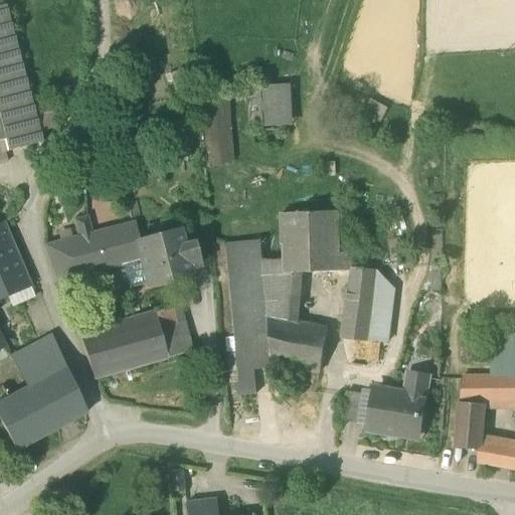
[(4,7),(0,7),(0,153),(40,143),(4,7)]
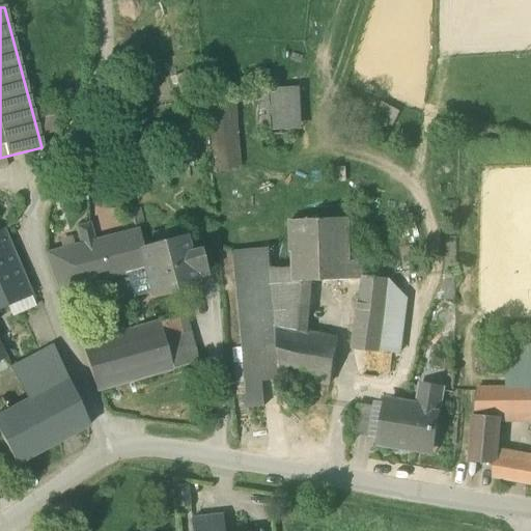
[(300,87),(256,89),(257,114),(260,114),(261,133),(302,131),(300,87)]
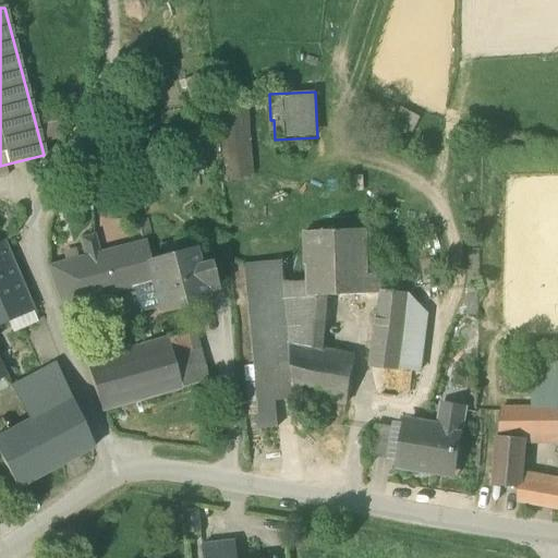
[(246,102),(215,105),(221,183),(254,180),(246,102)]
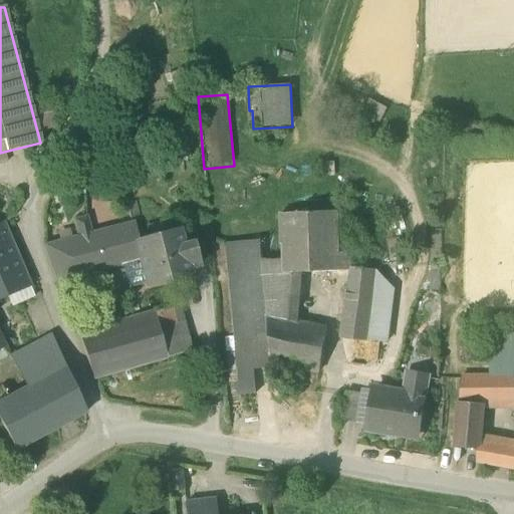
[(388,108),(370,98),(361,114),(378,124),(388,108)]
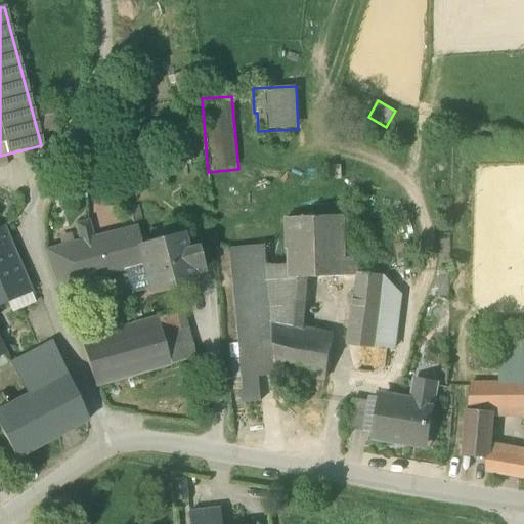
[(290,271),(291,278),(308,277),(357,276),(358,272),(358,257),(344,258),(343,215),(287,218),(288,250),(290,250),(290,271)]
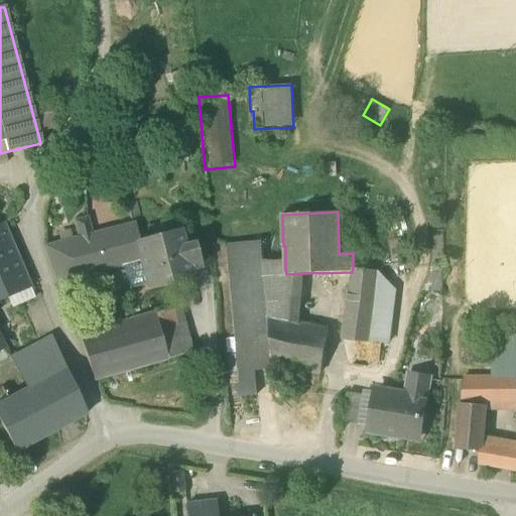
[(75,222),(79,238),(91,235),(86,219),(75,222)]
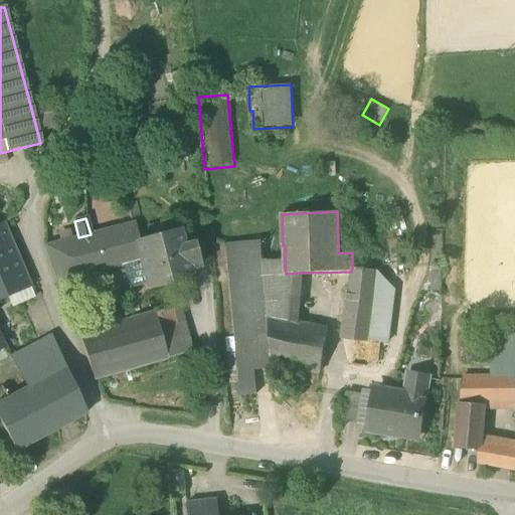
[(148,226),(151,238),(170,233),(167,221),(148,226)]
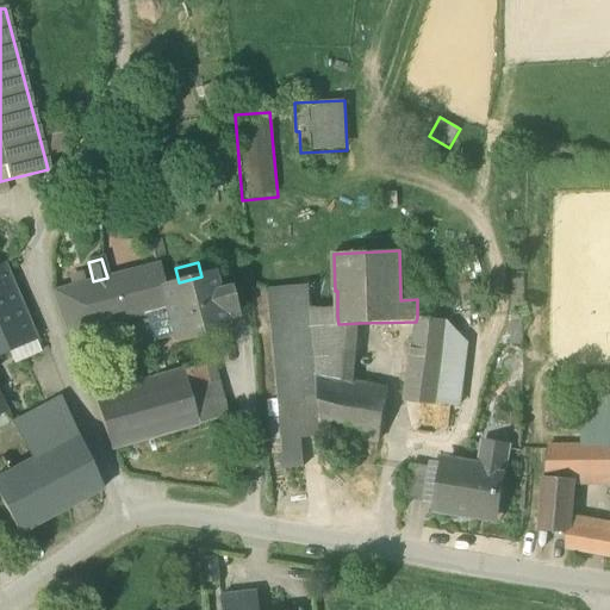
[(0,354),(7,352),(36,340),(4,265),(0,266),(0,354)]
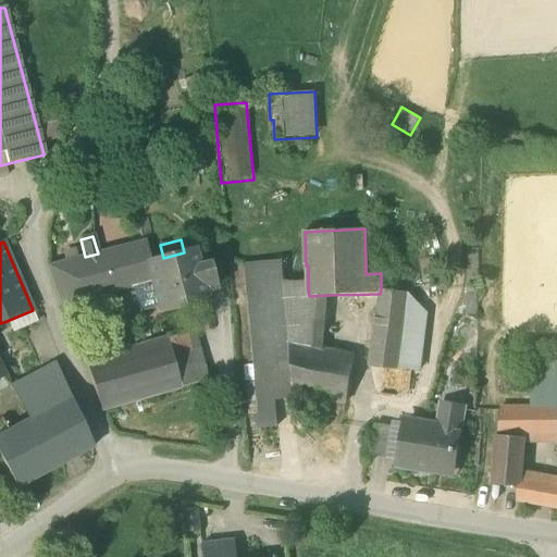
[(143,242),(98,254),(85,257),(48,267),(62,307),(132,288),(151,284),(152,284),(146,262),(148,262),(143,242)]
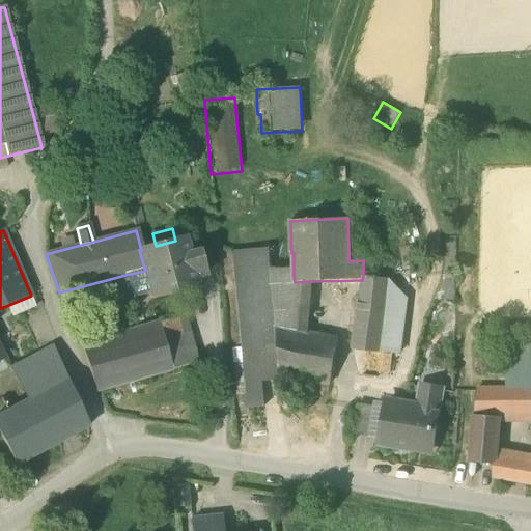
[(456,301),(457,238),(445,238),(444,301),(456,301)]
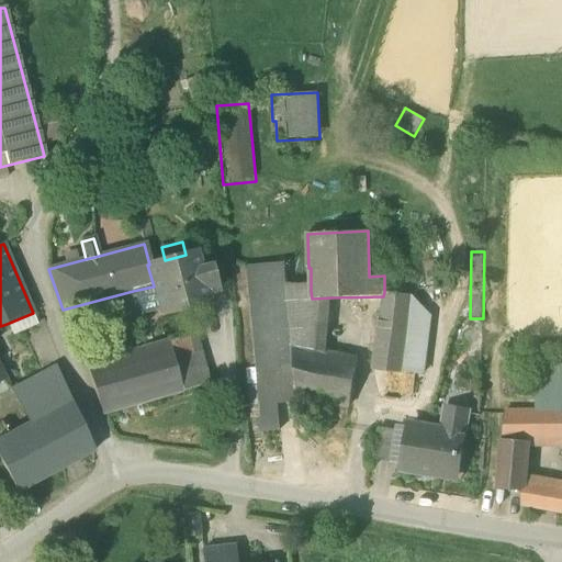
[(206,300),(205,294),(199,270),(194,253),(186,255),(165,260),(149,265),(147,265),(154,287),(153,287),(159,312),(159,313),(160,313),(206,300)]
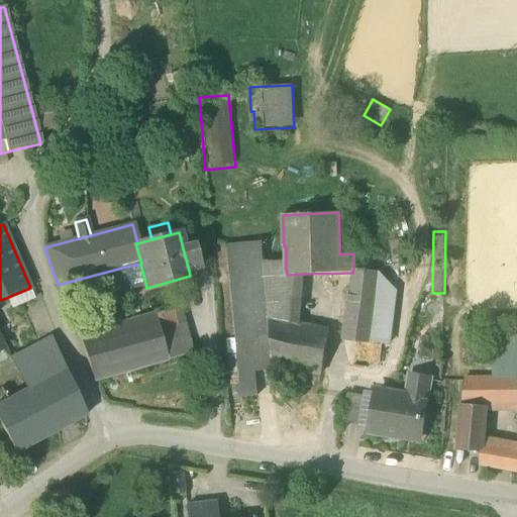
[(274,370),(273,362),(269,318),(263,259),(261,240),(224,243),(238,398),(257,396),(254,372),(274,370)]
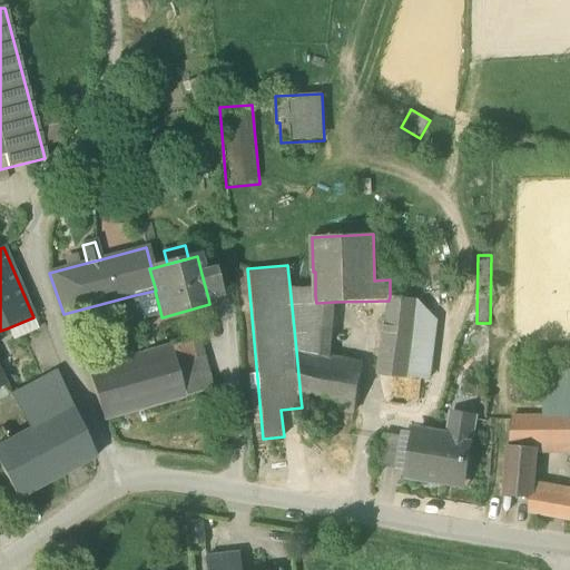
[(213,272),(202,274),(208,298),(219,295),(213,272)]
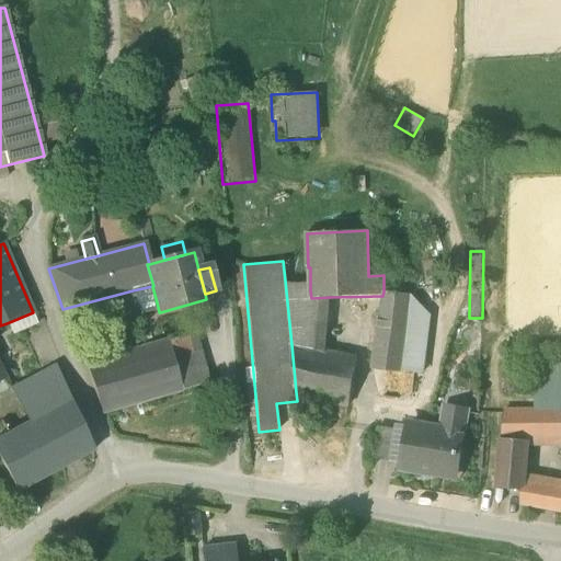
[(299,283),(285,281),(292,345),(293,346),(324,352),(330,297),(311,298),(310,290),(299,288),(299,283)]
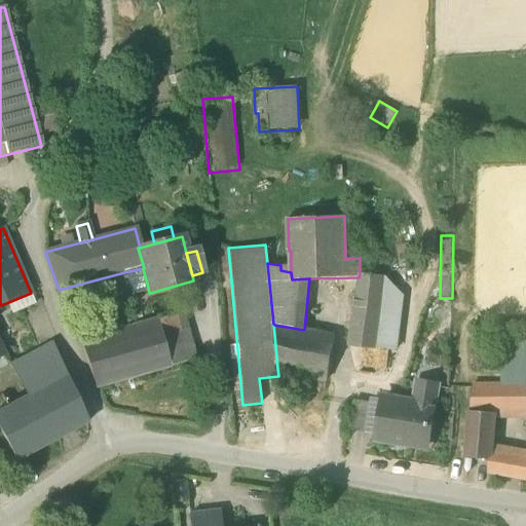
[(149,292),(143,268),(124,272),(130,296),(149,292)]
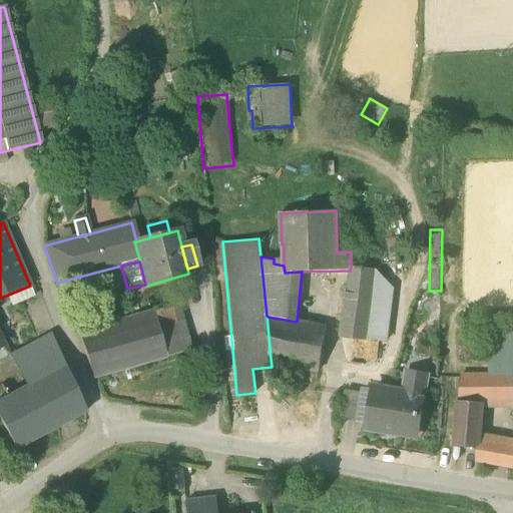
[(342,337),(366,340),(375,274),(375,270),(351,267),(350,271),(342,337)]
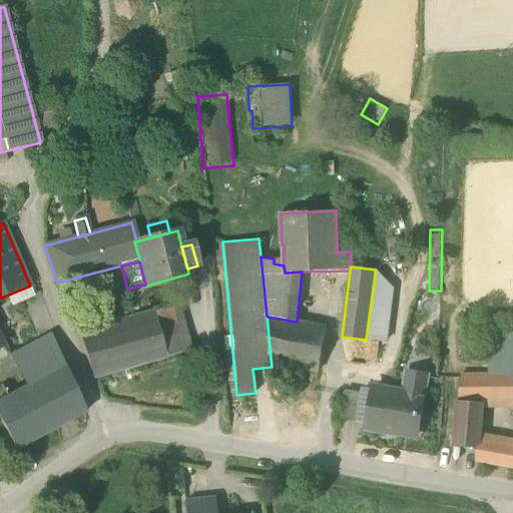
[(366,340),(386,342),(392,293),(375,274),(366,340)]
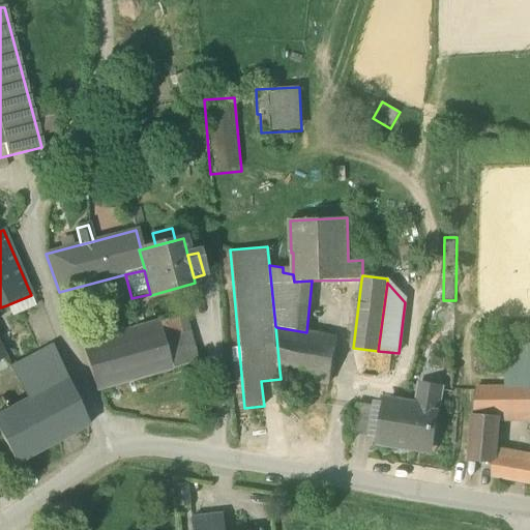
[(36,306),(31,295),(6,305),(11,318),(36,306)]
